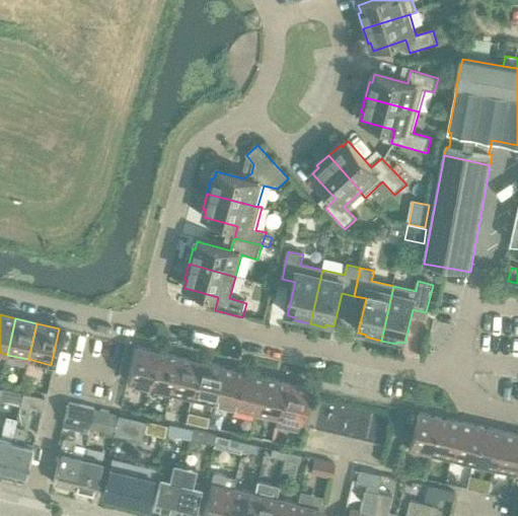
[(149,387),(158,352),(136,347),(127,382),(149,387)]
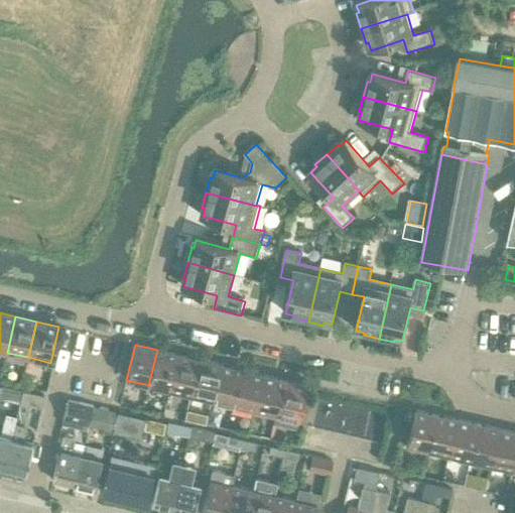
[(169,390),(178,355),(157,350),(148,385),(169,390)]
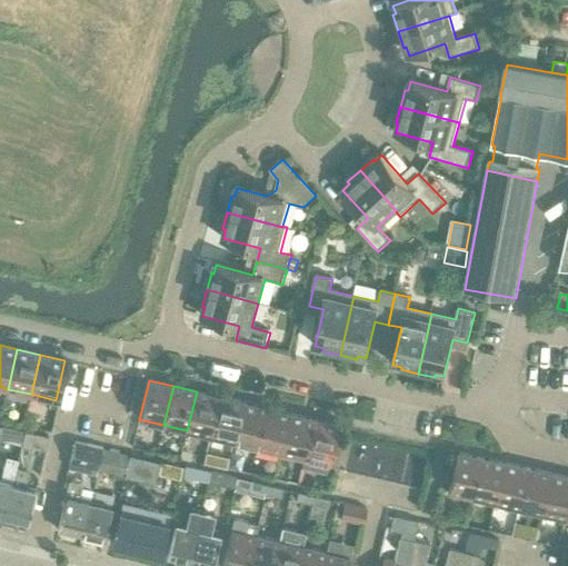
[(210,436),(220,397),(197,391),(187,430),(210,436)]
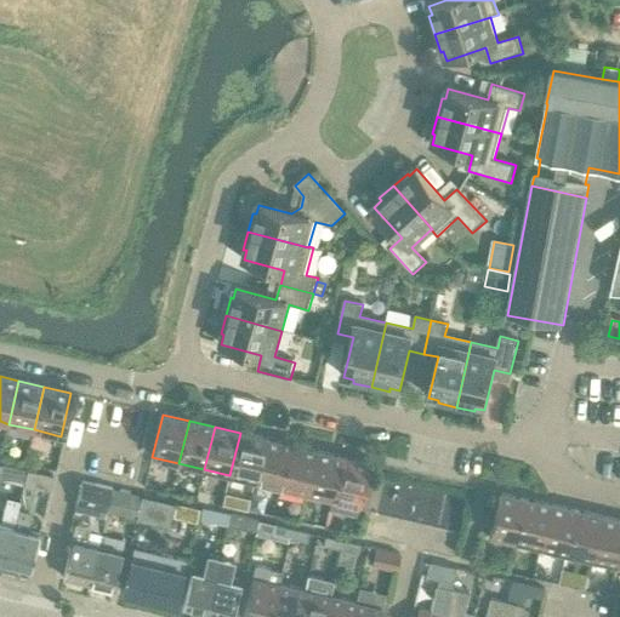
[(255,481),(266,439),(240,433),(229,475),(255,481)]
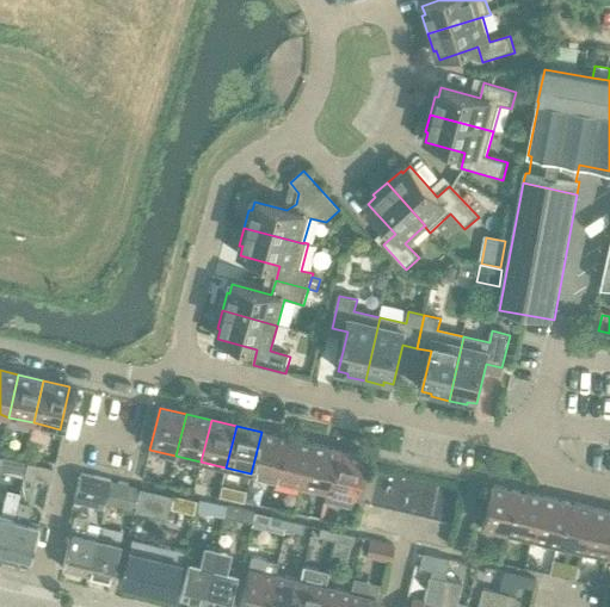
[(276,479),(287,438),(262,432),(251,474),(276,479)]
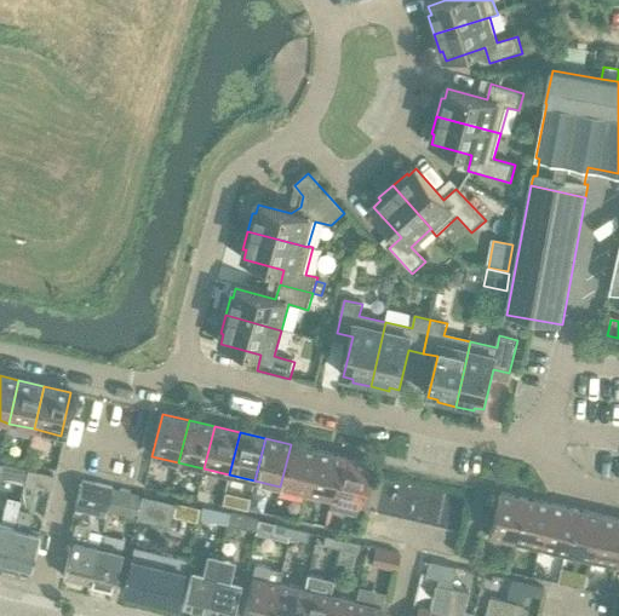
[(305,493),(316,450),(291,444),(280,487),(305,493)]
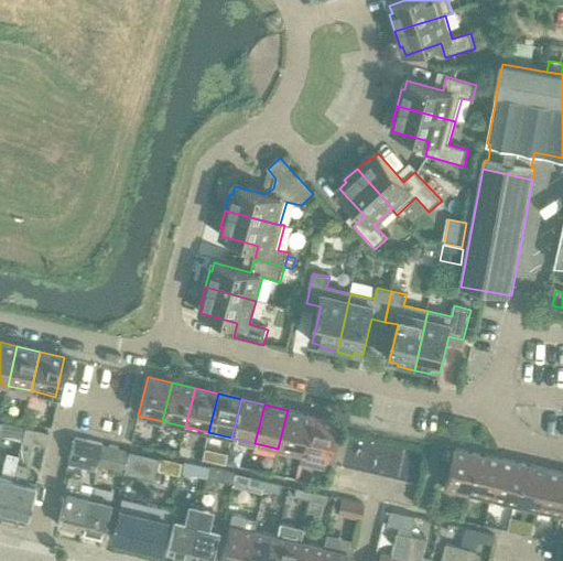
[(301,454),(311,416),(288,410),(278,449),(301,454)]
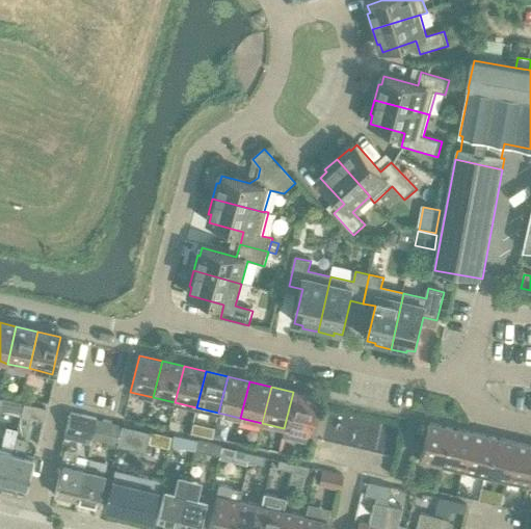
[(293,392),(284,428),(307,433),(306,438),(314,439),(320,411),(313,408),(316,397),(293,392)]
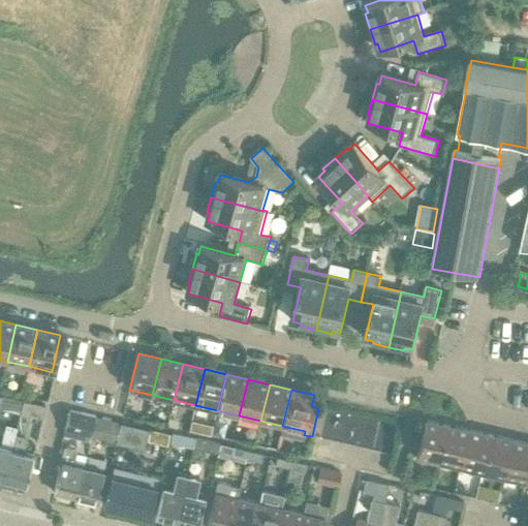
[(0,411),(20,416),(24,402),(2,398),(0,407),(0,411)]
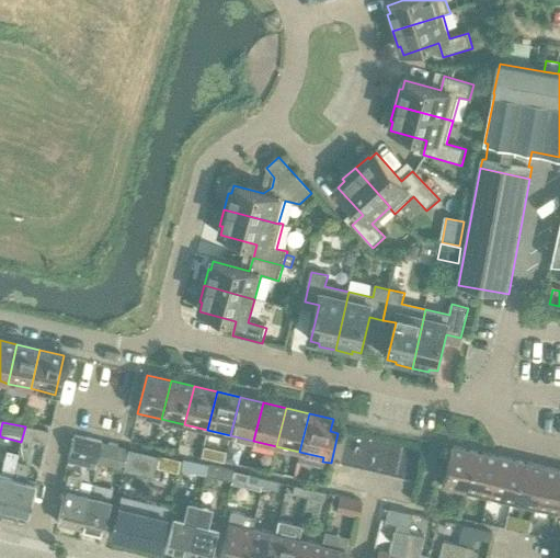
[(25,426),(21,442),(33,444),(45,446),(48,431),(25,426)]
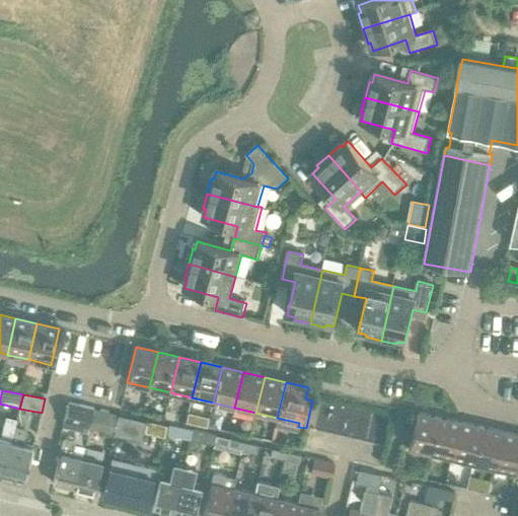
[(88,435),(89,430),(94,410),(69,403),(63,429),(88,435)]
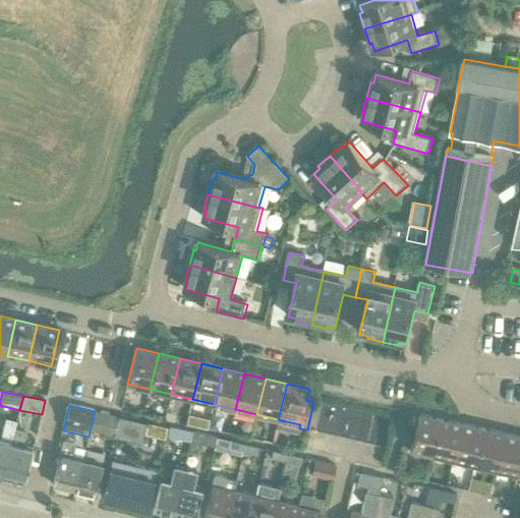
[(95,411),(90,432),(114,438),(119,418),(95,411)]
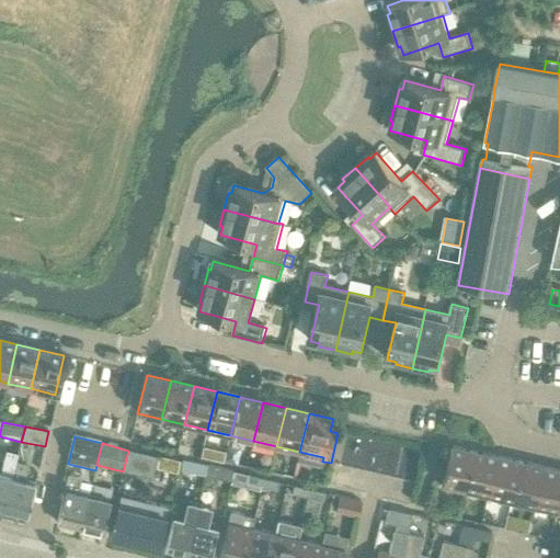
[(180,445),(178,454),(189,456),(191,447),(180,445)]
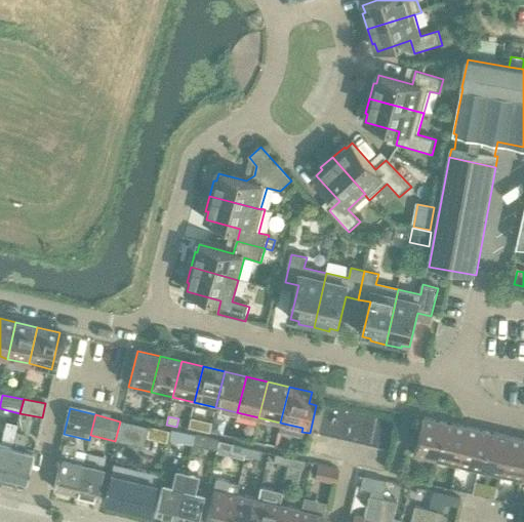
[(410,444),(409,452),(435,458),(443,423),(421,417),(414,445),(410,444)]
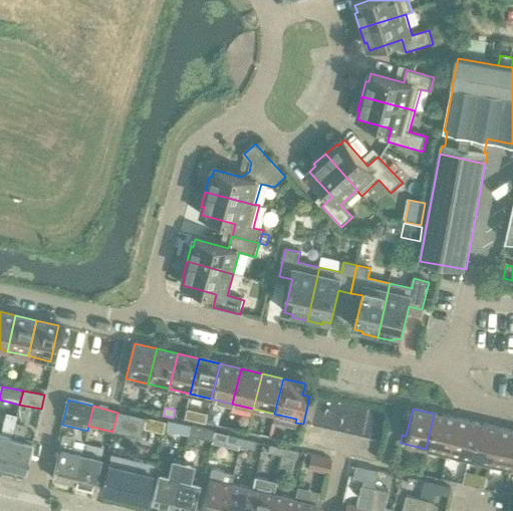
[(117,413),(112,432),(141,439),(143,430),(145,419),(117,413)]
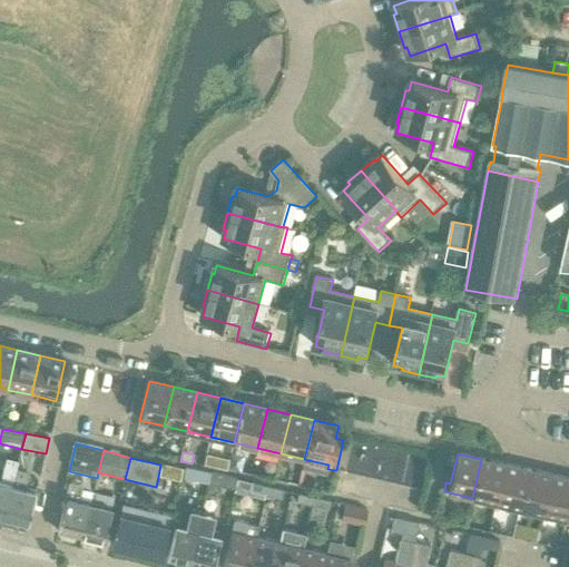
[(481,459),(472,498),(496,504),(504,465),(481,459)]
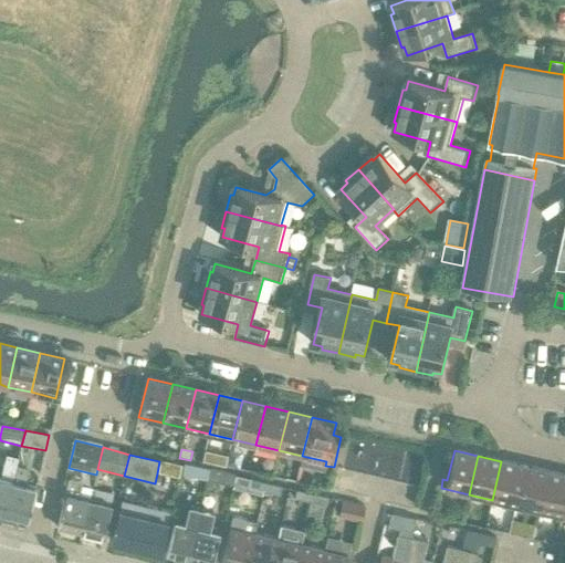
[(0,479),(0,513),(4,515),(16,468),(18,460),(7,457),(1,480),(0,479)]
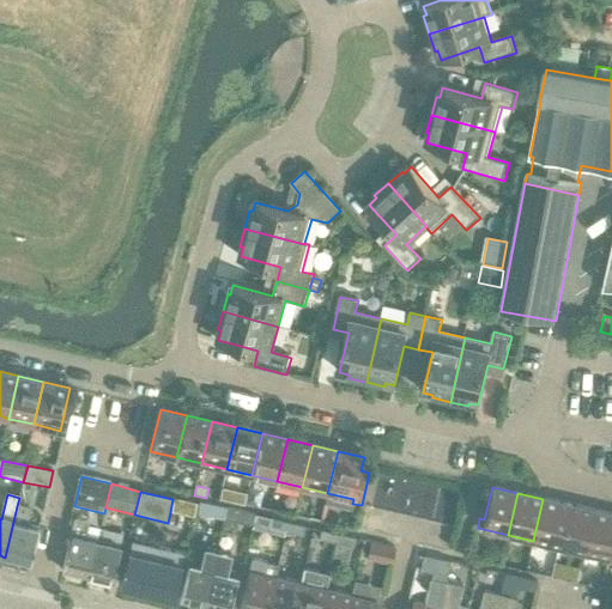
[(174,498),(171,512),(194,517),(198,503),(174,498)]
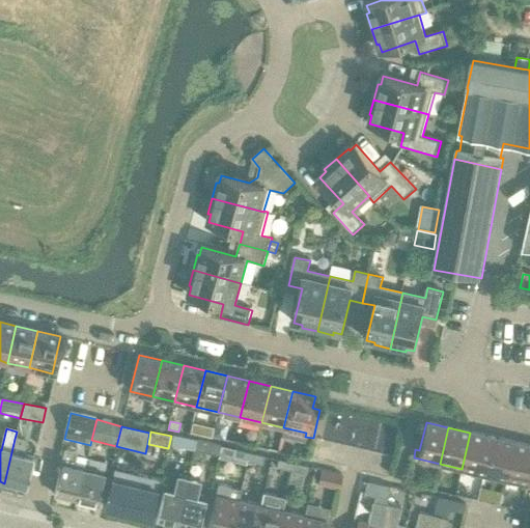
[(470,433),(462,469),(483,474),(493,438),(470,433)]
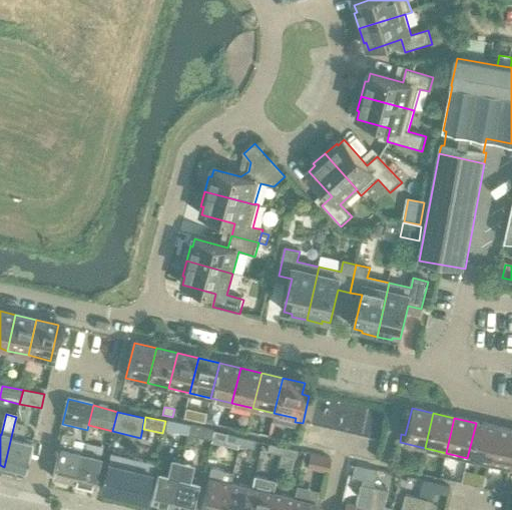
[(168,421),(165,431),(188,436),(190,426),(168,421)]
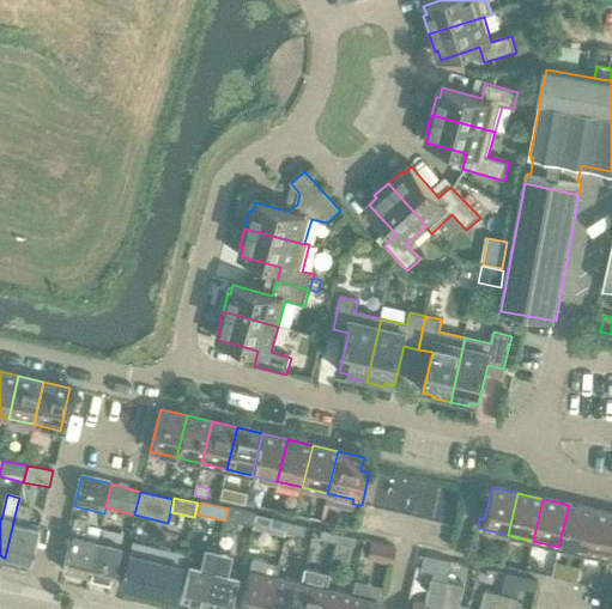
[(569,505),(558,547),(583,552),(594,510),(569,505)]
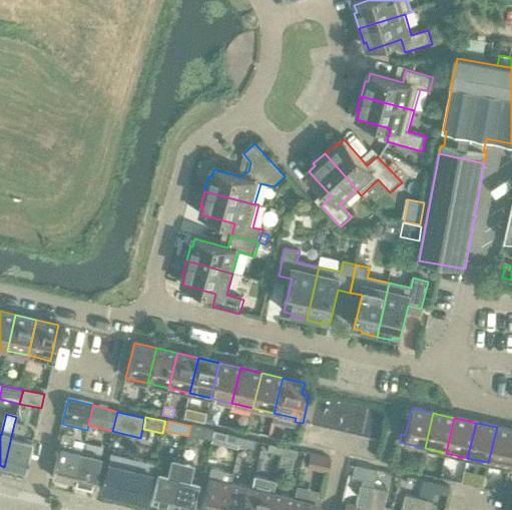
[(14,424),(4,467),(25,472),(33,440),(23,438),(26,426),(14,424)]
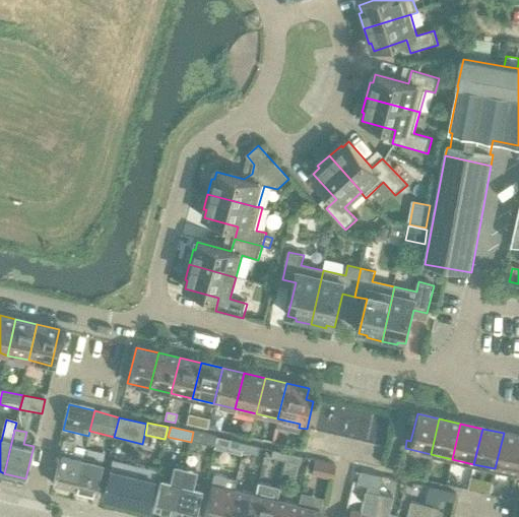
[(191,442),(189,450),(194,451),(196,443),(214,447),(217,438),(193,432),(191,442)]
